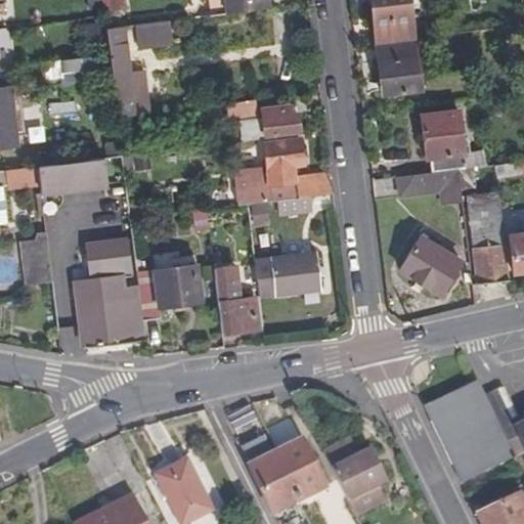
[(123,0),(102,0),(104,10),(117,9),(124,8),(123,0)]
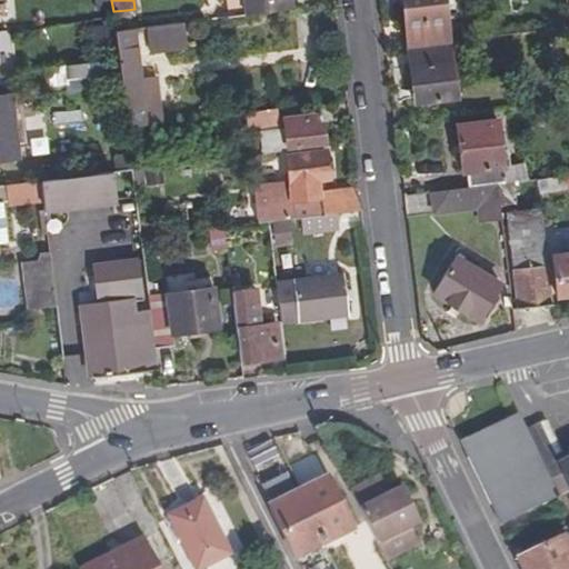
[(302,7),(301,0),(237,0),(239,15),(302,7)]
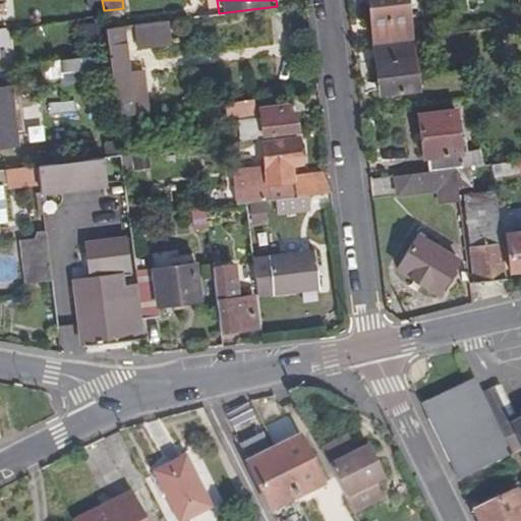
[(369,0),(375,46),(413,41),(407,0),(369,0)]
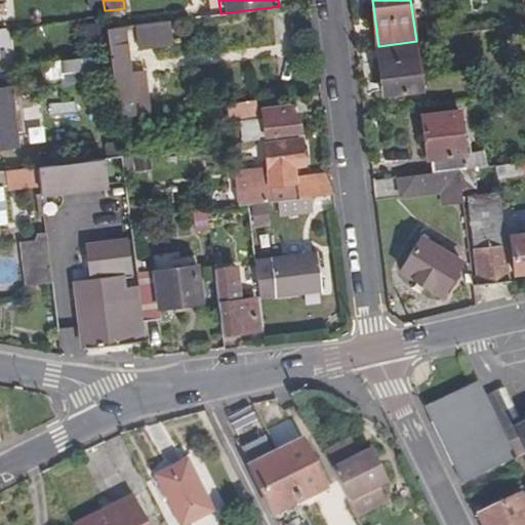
[(107,28),(119,27),(118,15),(105,16),(107,28)]
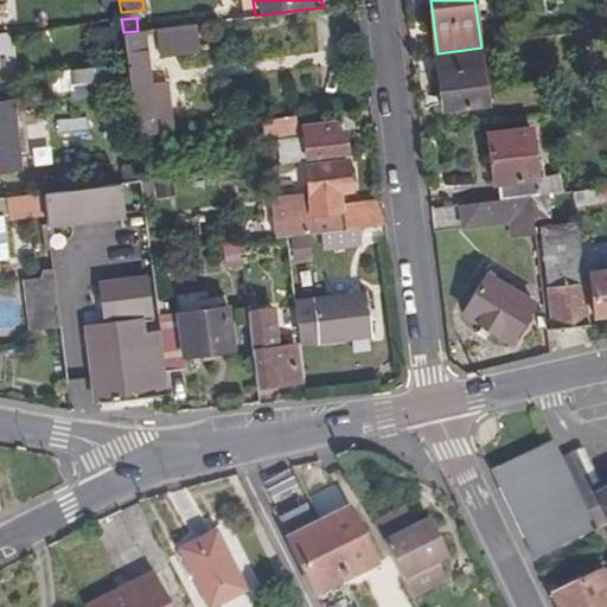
[(198,24),(158,29),(161,59),(203,55),(198,24)]
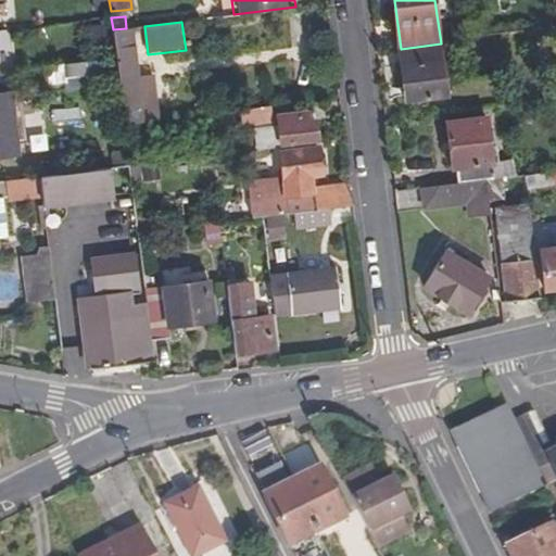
[(124,124),(158,119),(152,73),(135,74),(130,28),(126,28),(113,29),(116,57),(117,72),(124,124)]
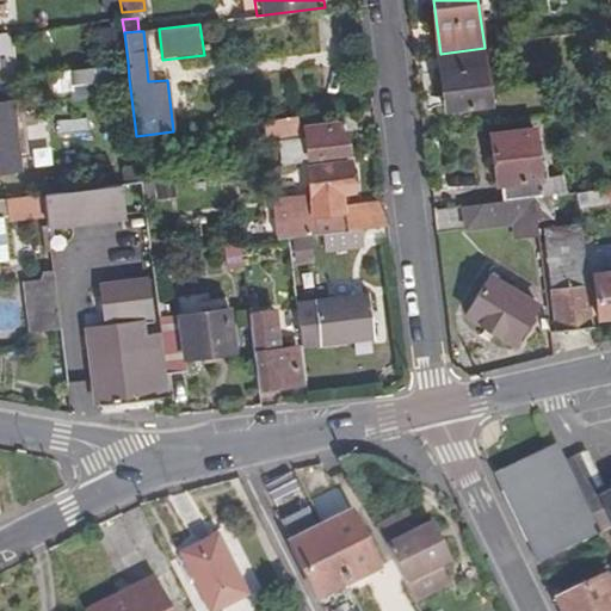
[(485,48),(440,54),(448,122),(494,116),(485,48)]
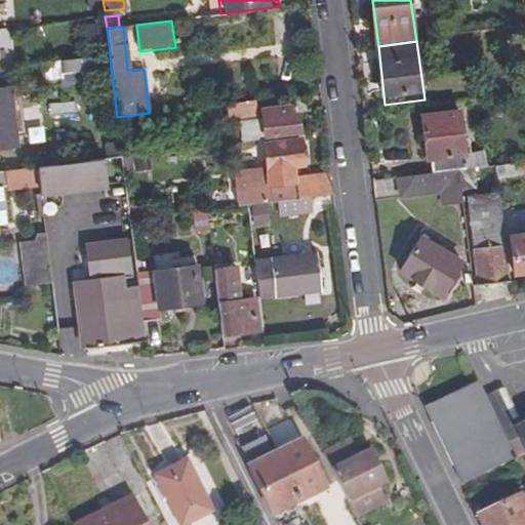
[(79,72),(111,68),(110,53),(40,62),(43,80),(59,78),(61,85),(80,83),(79,72)]
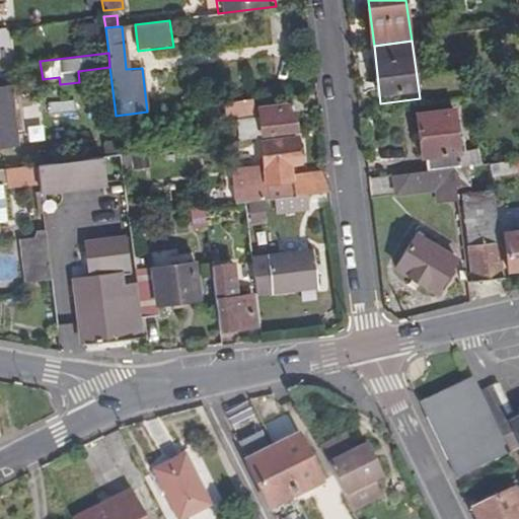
[(0,144),(18,143),(10,87),(0,88),(0,144)]
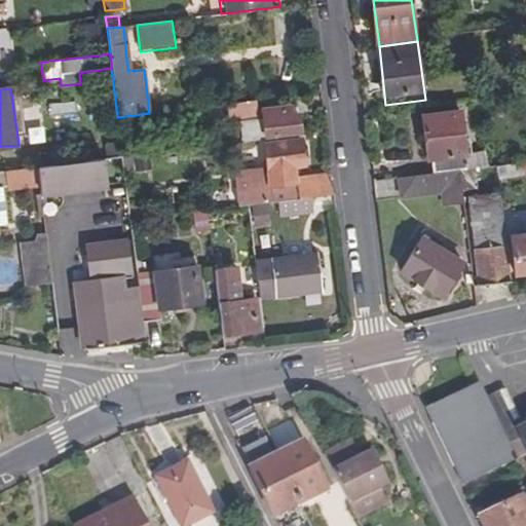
[(258,118),(256,100),(226,104),(229,123),(238,122),(240,143),(267,139),(266,136),(303,132),(301,114),(294,115),(293,107),(264,110),(265,118),(258,118)]
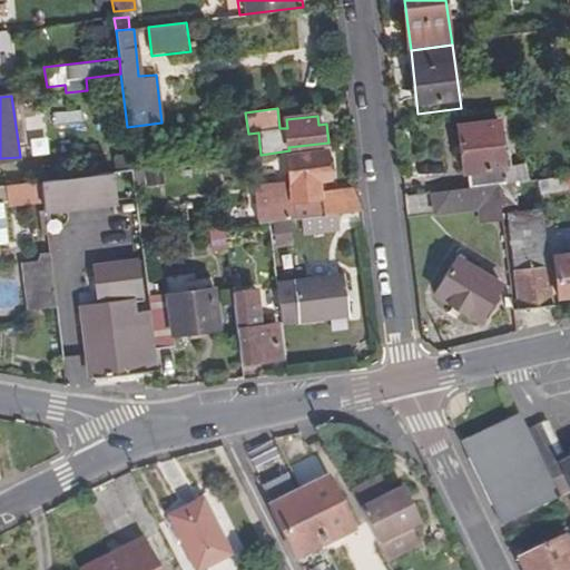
[(470,175),(471,189),(499,186),(514,184),(526,182),(526,173),(504,176),(504,170),(507,169),(500,120),(460,126),(464,175),(470,175)]
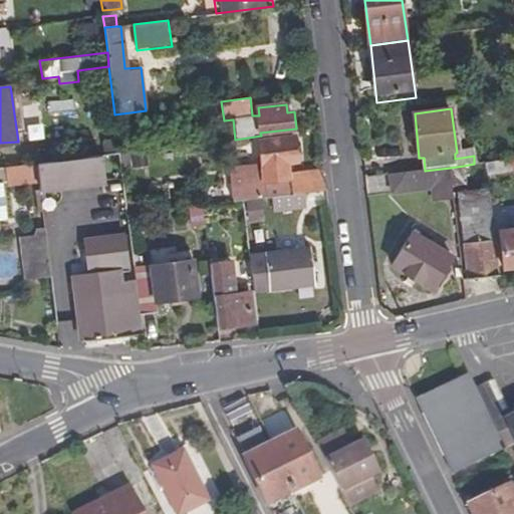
[(230,169),(233,202),(271,198),(305,194),(327,191),(325,171),(290,174),(288,160),(299,159),(297,138),(259,142),(261,164),(230,169)]
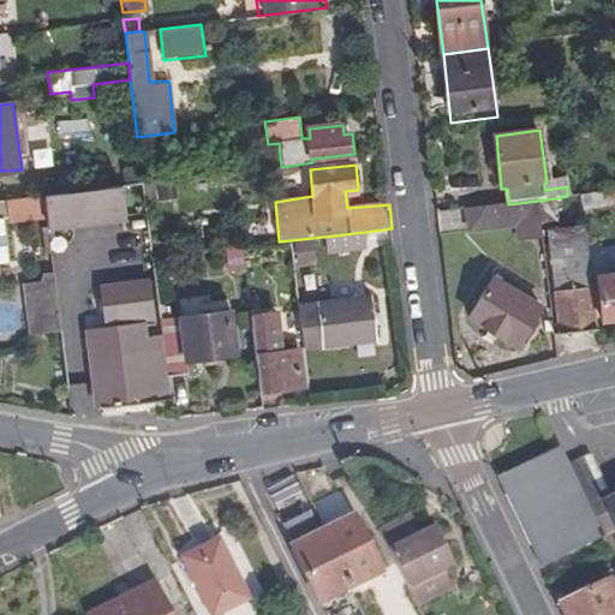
[(127,185),(143,183),(141,166),(124,168),(127,185)]
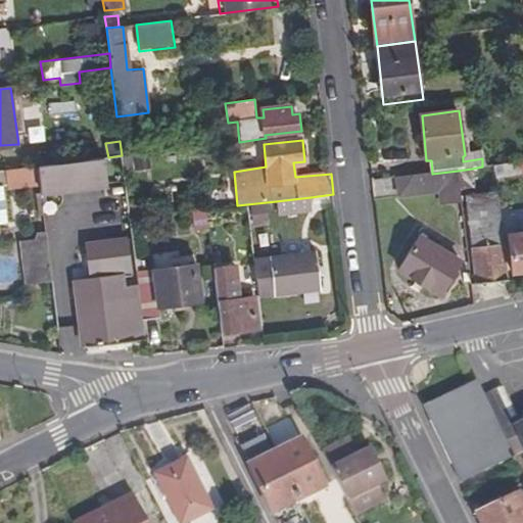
[(126,153),(141,152),(140,145),(125,146),(126,153)]
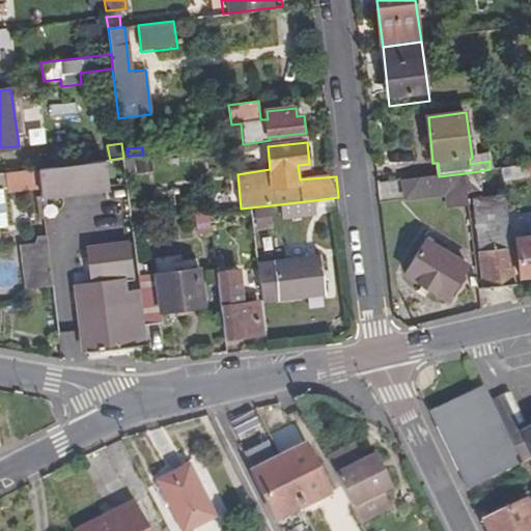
[(127,180),(158,176),(156,155),(123,158),(127,180)]
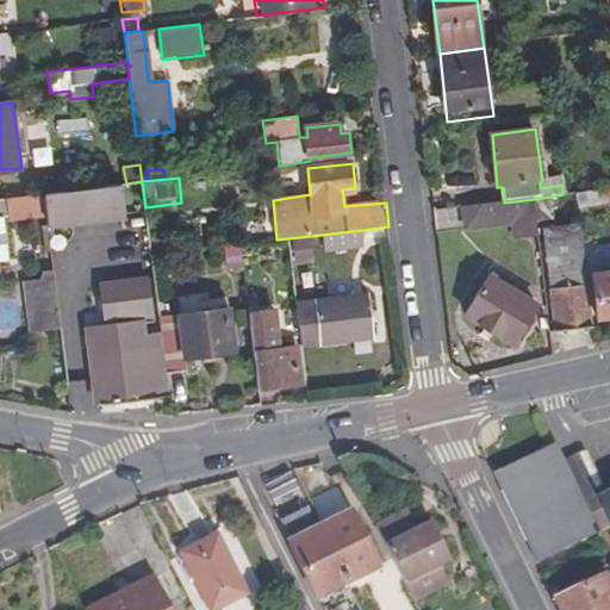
[(125,213),(122,185),(48,193),(51,213),(53,222),(97,217),(125,213)]
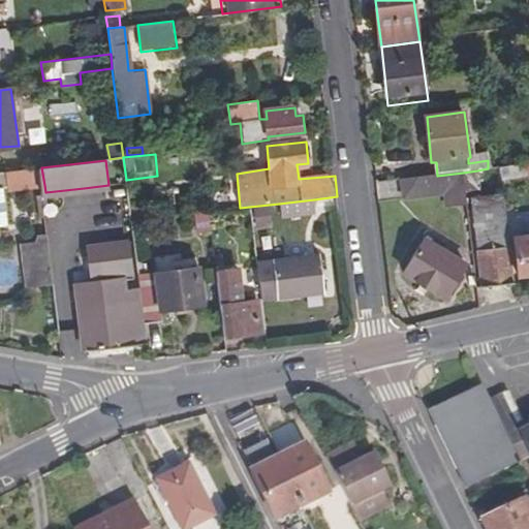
[(528,175),(528,163),(500,167),(501,179),(528,175)]
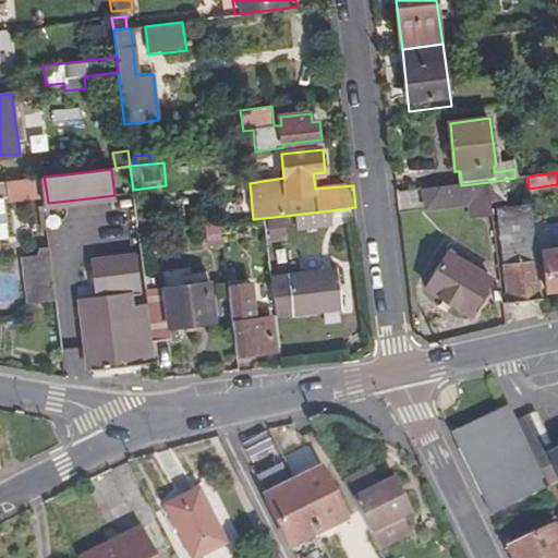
[(47,195),(44,177),(11,180),(13,198),(47,195)]
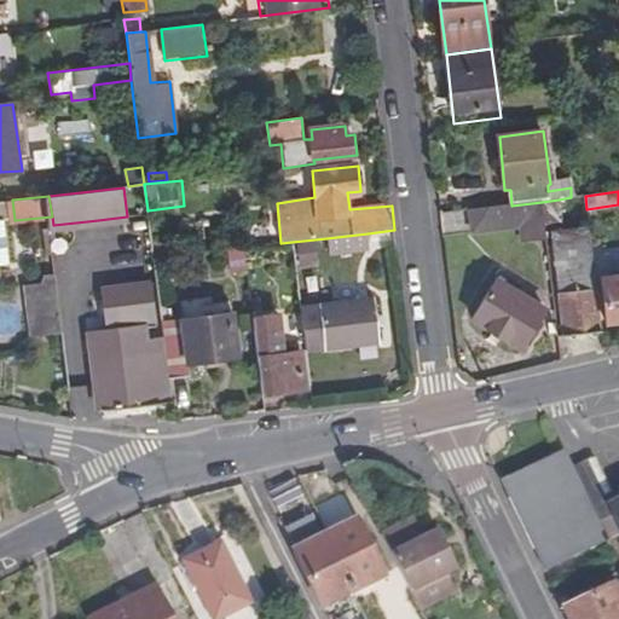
[(585,196),(573,197),(577,221),(589,220),(586,209),(585,196)]
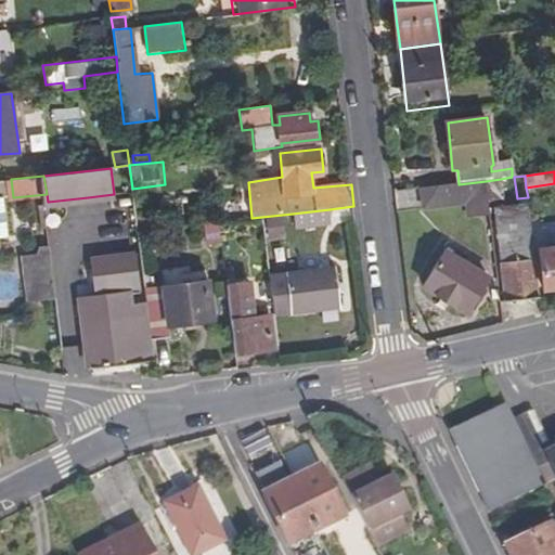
[(486,181),(489,202),(504,201),(501,179),(486,181)]
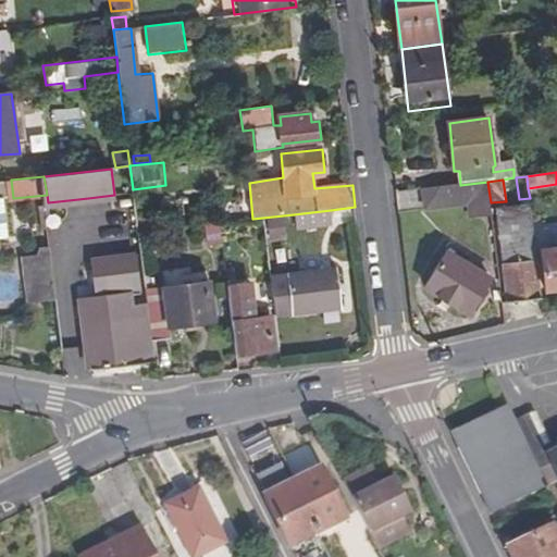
[(460,185),(424,189),(426,209),(477,202),(478,215),(492,214),(491,202),(487,182),(460,185)]
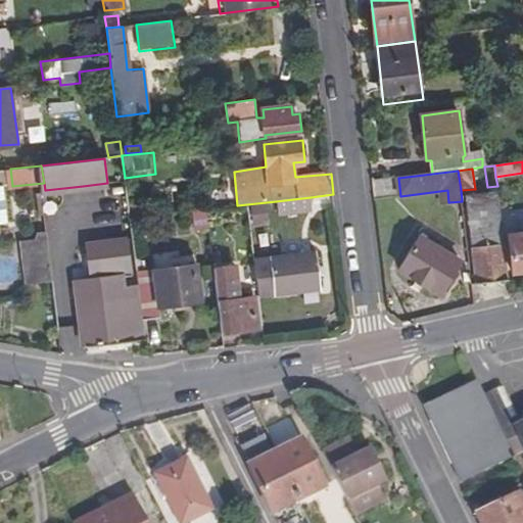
[(479,285),(510,281),(498,195),(469,199),(479,285)]
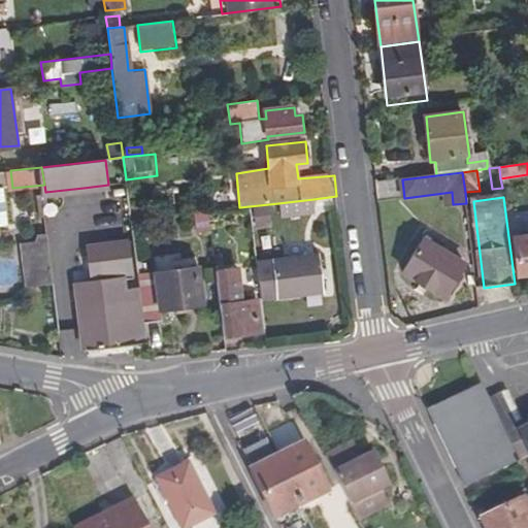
[(316,216),(314,199),(278,203),(281,220),(316,216)]
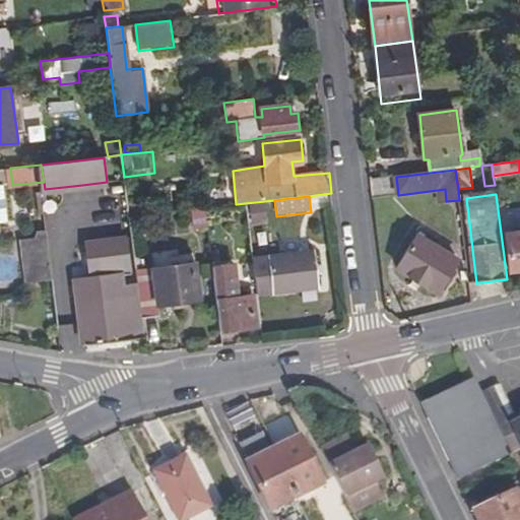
[(195,231),(207,229),(205,209),(193,210),(195,231)]
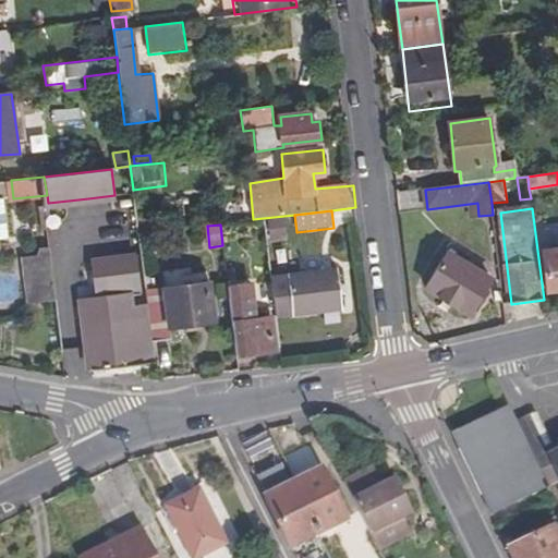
[(557,290),(557,249),(543,252),(547,291),(557,290)]
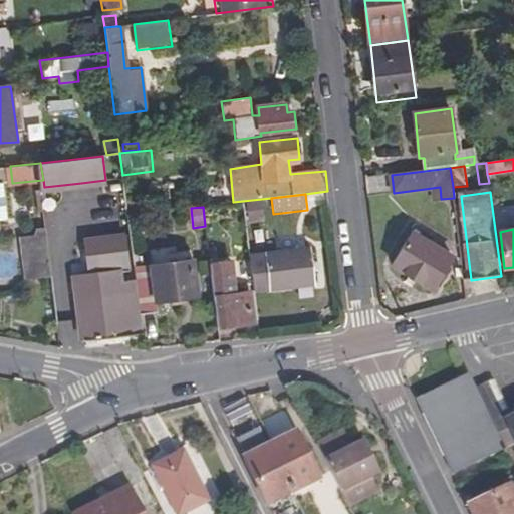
[(31,276),(54,274),(52,252),(42,253),(39,232),(26,234),(31,276)]
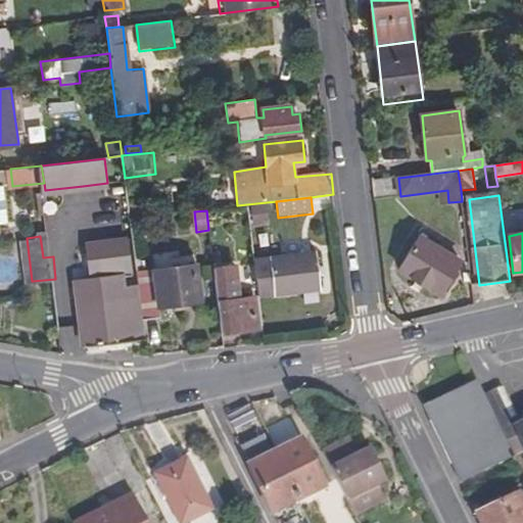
[(50,236),(40,236),(43,257),(53,256),(50,236)]
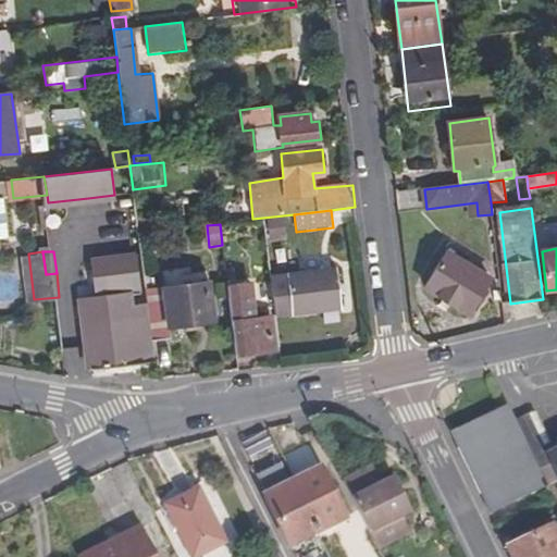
[(468,314),(490,277),(447,252),(425,289),(468,314)]
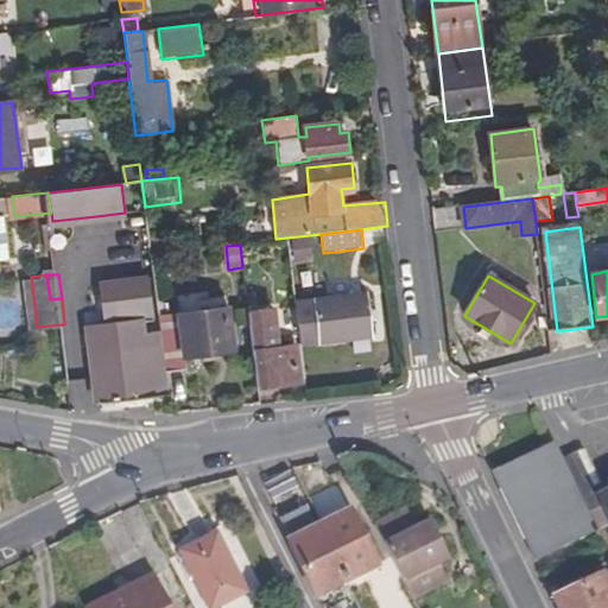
[(106,401),(168,394),(165,372),(159,330),(144,333),(143,321),(152,320),(146,278),(105,283),(109,324),(90,327),(99,387),(106,401)]
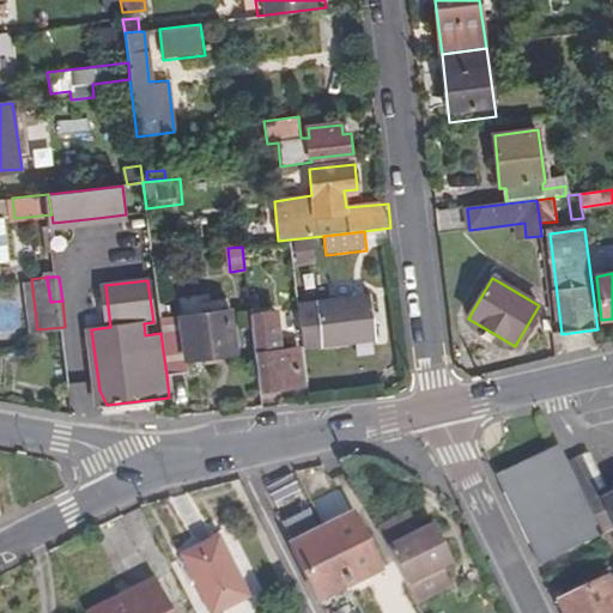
[(298,304),(303,347),(377,339),(372,297),(298,304)]
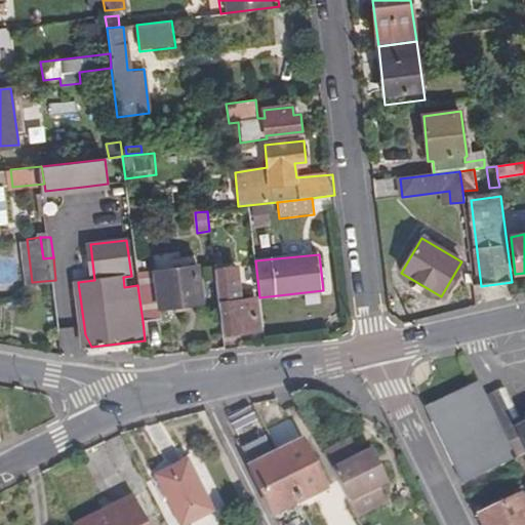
[(195,265),(136,272),(137,285),(143,321),(160,319),(159,308),(200,303),(195,265)]
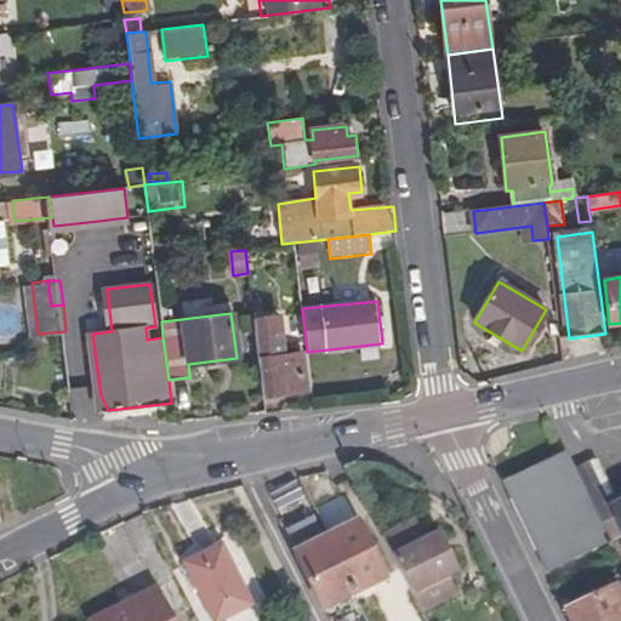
[(252,319),(262,394),(306,389),(302,354),(277,355),(275,337),(283,336),(280,317),(252,319)]
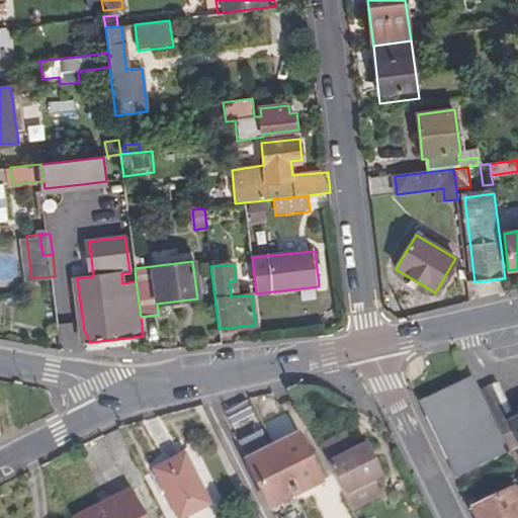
[(471,372),(419,399),(419,400),(471,373),(471,372)]
